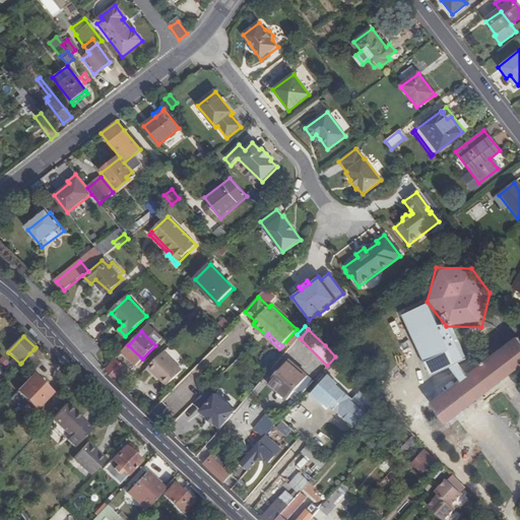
[(519,343),(516,339),(433,404),(447,423),(519,366),(519,343)]
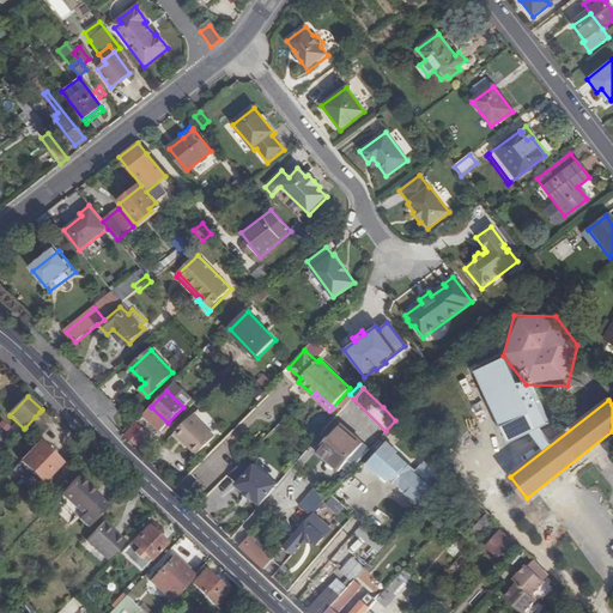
[(193,414),(175,432),(196,455),(214,437),(193,414)]
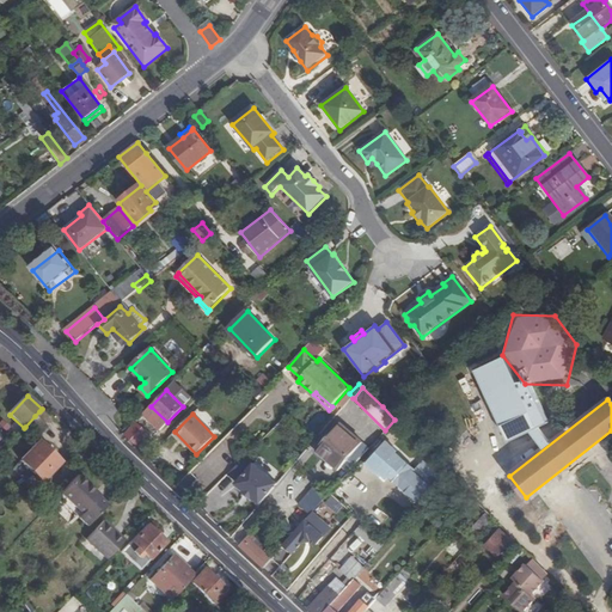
[(48,428),(35,416),(25,427),(38,439),(48,428)]
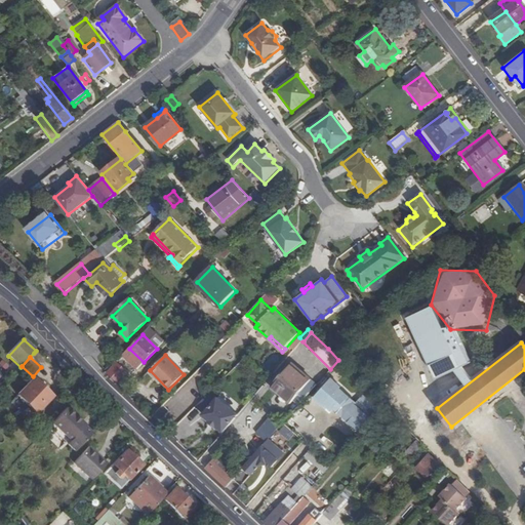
[(292,401),(297,406),(316,387),(291,365),(271,389),(289,405),(292,401)]
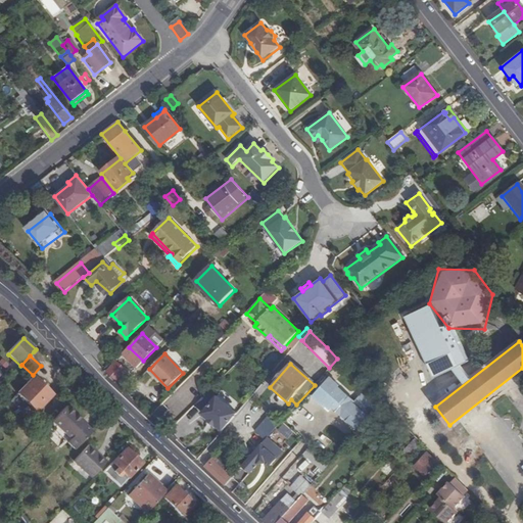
[(331,377),(314,395),(324,403),(325,402),(332,409),(334,407),(361,430),(378,410),(362,394),(355,401),(339,386),(340,385),(331,377)]
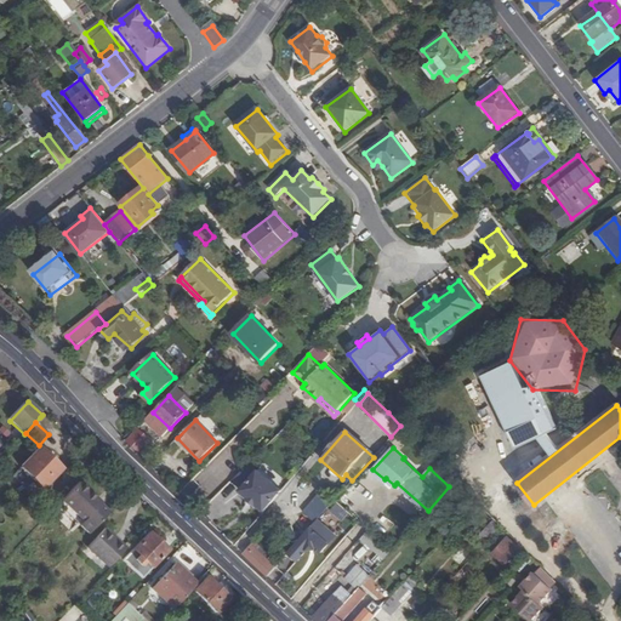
[(41,450),(22,469),(28,476),(27,478),(29,480),(30,478),(44,490),(62,471),(41,450)]
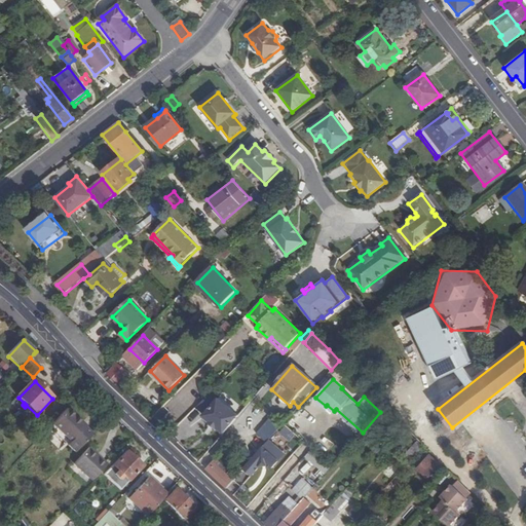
[(217,400),(202,417),(209,423),(208,424),(215,430),(216,429),(222,435),(237,417),(217,400)]
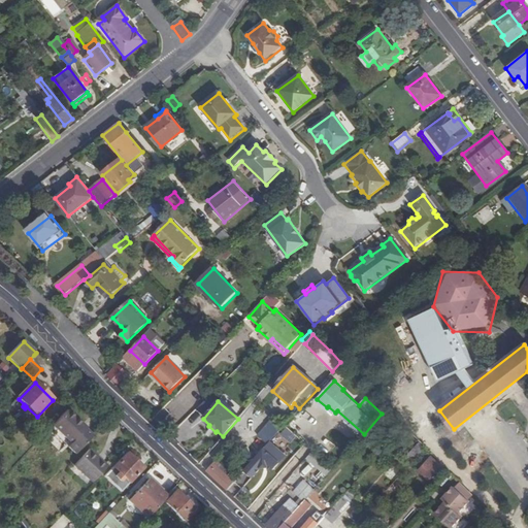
[(51,430),(79,453),(96,431),(66,409),(51,430)]
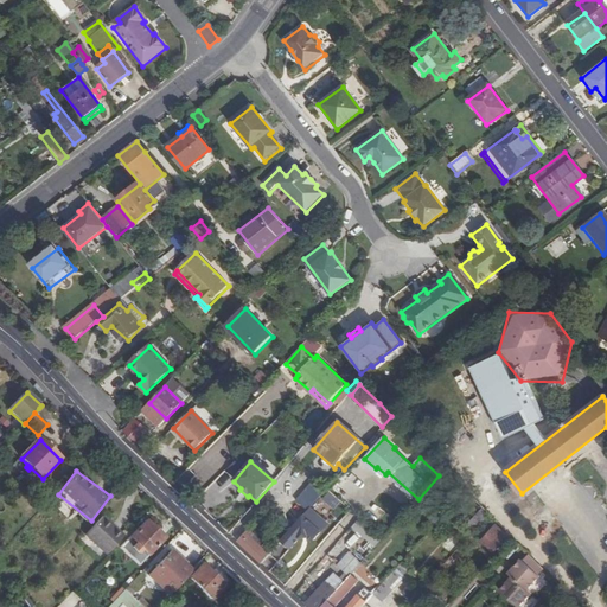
[(294,502),(306,512),(310,509),(323,494),(311,484),(294,502)]
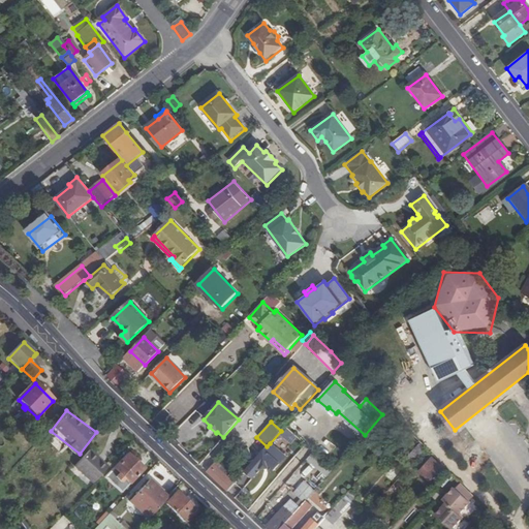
[(286,429),(282,435),(291,441),(296,435),(286,429)]
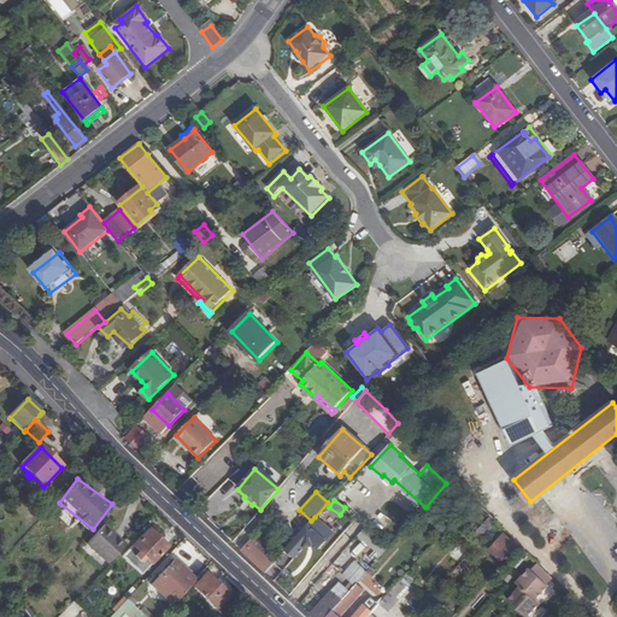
[(294,541),(286,550),(294,558),(307,544),(311,544),(318,550),(333,534),(315,517),(311,521),(309,524),(304,529),(294,541)]
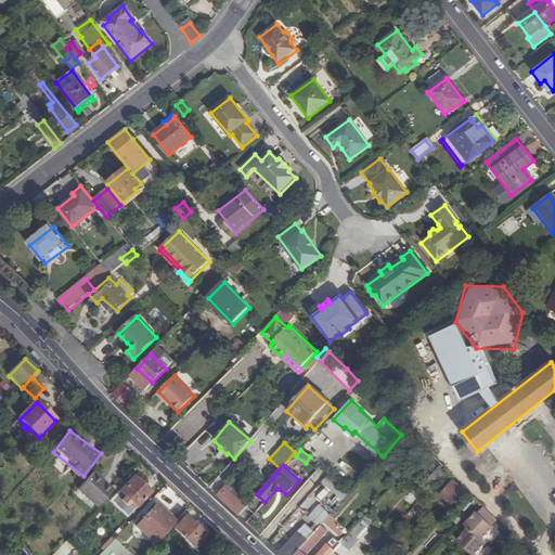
[(210,479),(206,485),(209,488),(222,473),(217,467),(208,476),(210,479)]
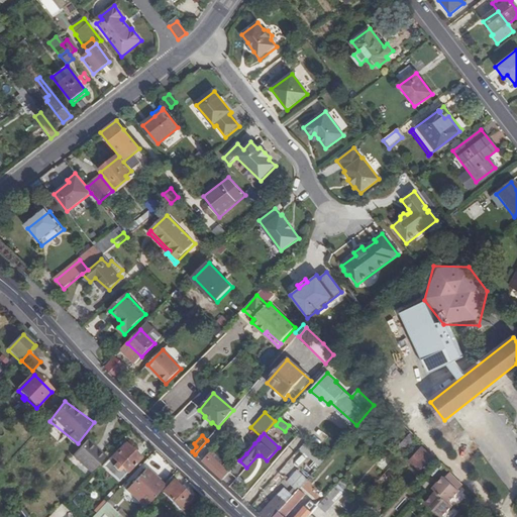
[(92,474),(106,457),(89,440),(74,456),(92,474)]
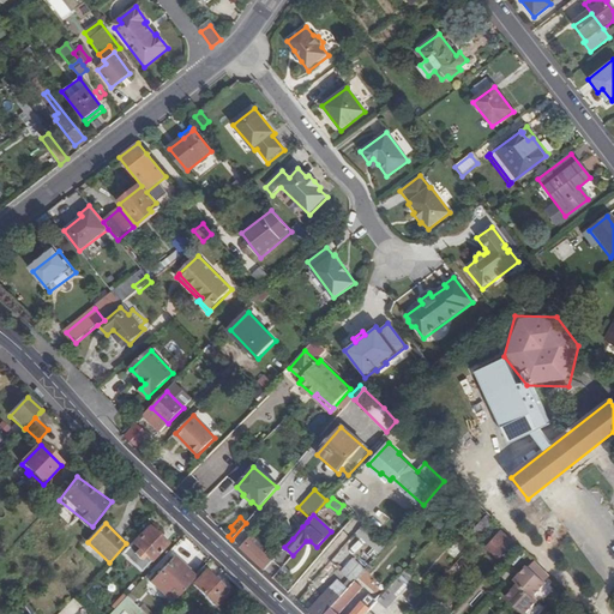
[(435,527),(429,533),(434,537),(440,531),(435,527)]
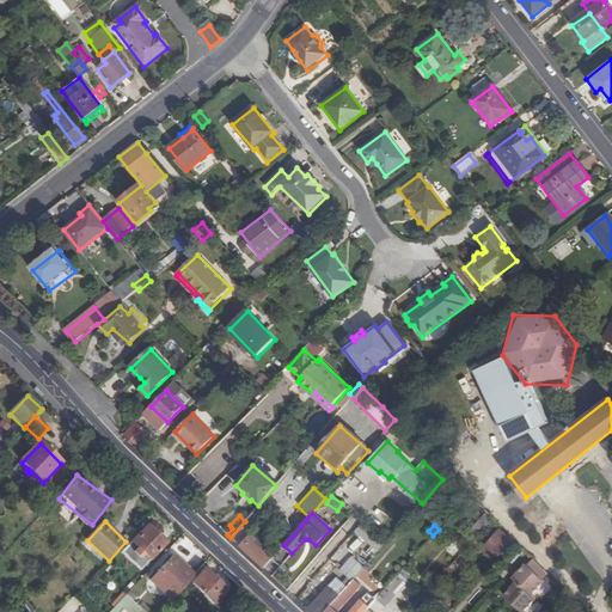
[(150,526),(133,543),(152,561),(167,544),(150,526)]
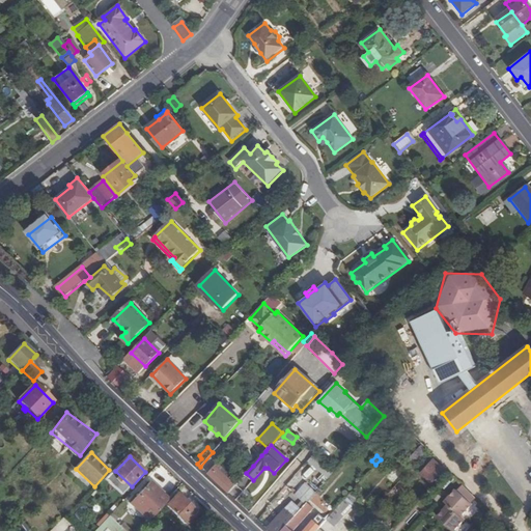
[(312,456),(309,464),(331,476),(334,470),(312,456)]
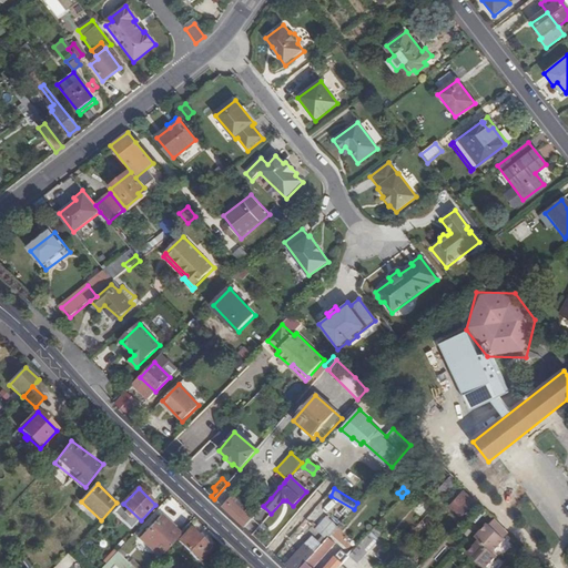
[(464,517),(470,509),(476,503),(465,492),(452,507),(464,517)]
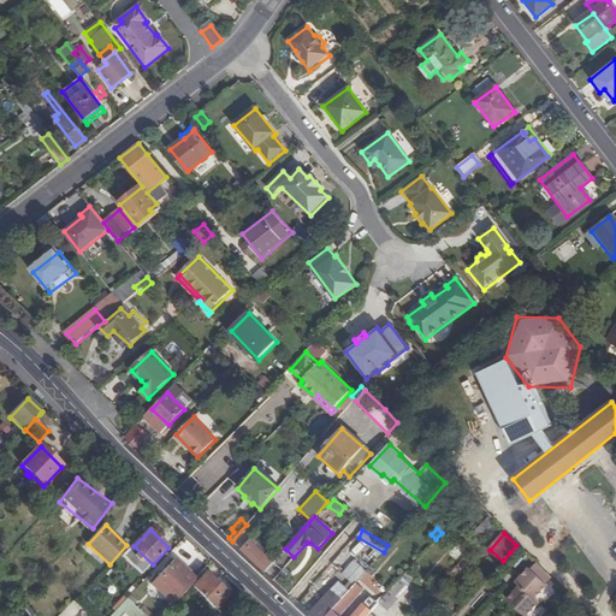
[(238,548),(265,572),(273,563),(270,560),(253,544),(248,539),(238,548)]
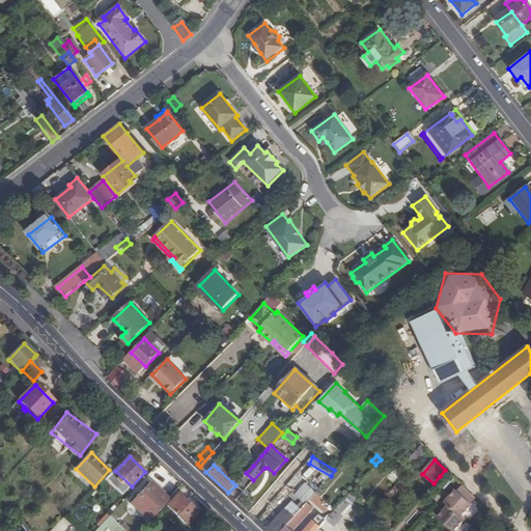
[(296,494),(306,503),(307,502),(316,492),(306,482),(296,494)]
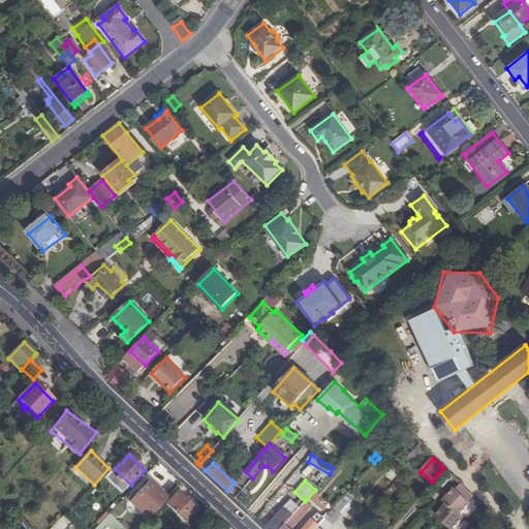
[(155,511),(167,498),(150,481),(130,502),(148,520),(155,511)]
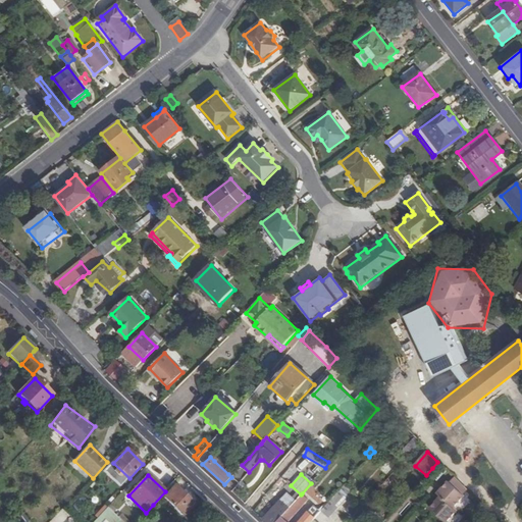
[(456,491),(462,484),(455,477),(450,482),(449,480),(447,482),(456,491)]
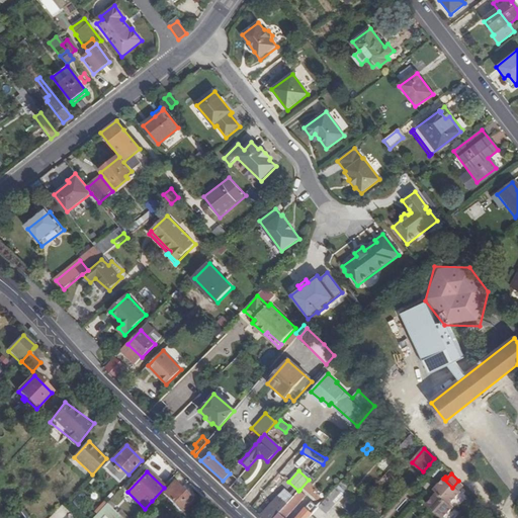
[(426,505),(436,513),(461,484),(458,481),(452,488),(443,479),(439,484),(442,487),(437,493),(440,496),(435,501),(432,499),(426,505)]
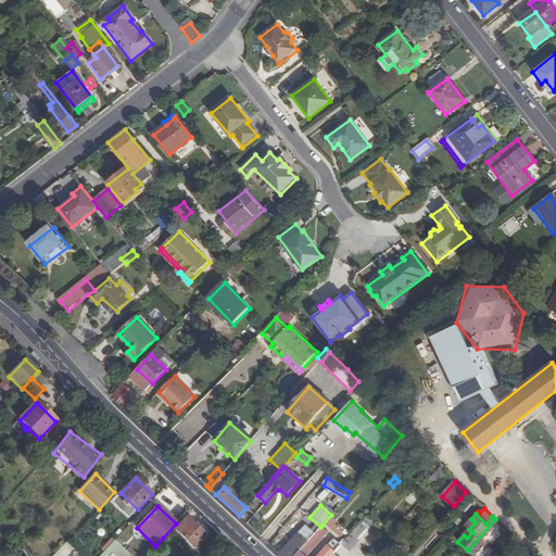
[(187,518),(175,531),(186,542),(182,546),(191,554),(207,538),(187,518)]
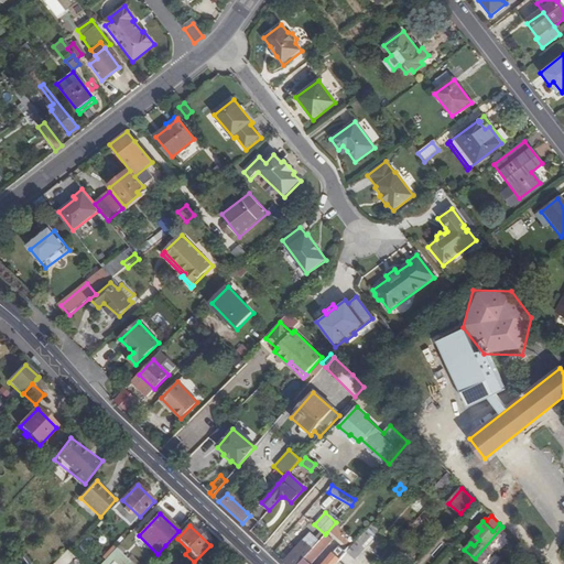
[(472,533),(476,537),(481,530),(478,527),(472,533)]
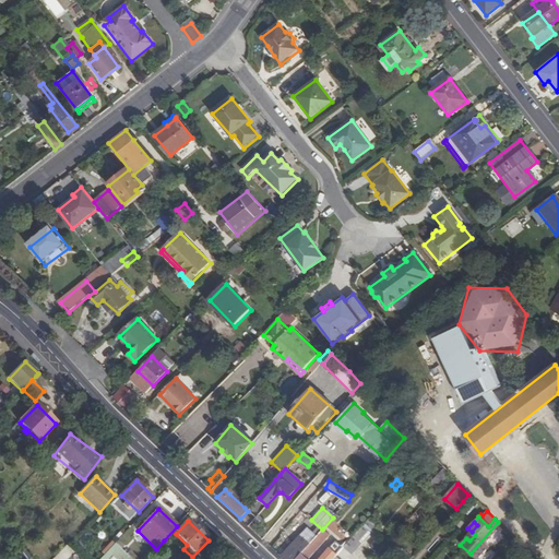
[(498,522),(471,554),(475,558),(477,558),(489,547),(486,544),(498,531),(496,530),(500,524),(498,522)]
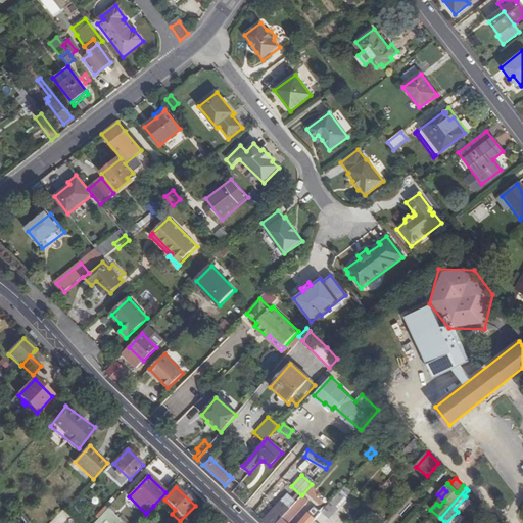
[(289,493),(264,521),(266,522),(276,522),(296,501),(289,493)]
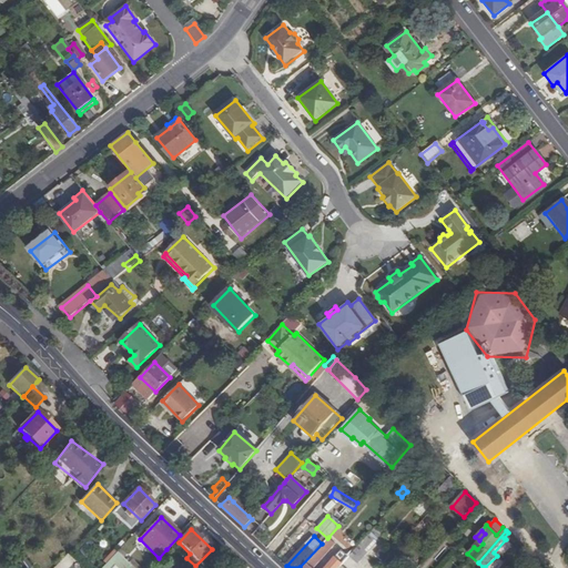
[(367,536),(352,554),(358,561),(375,544),(367,536)]
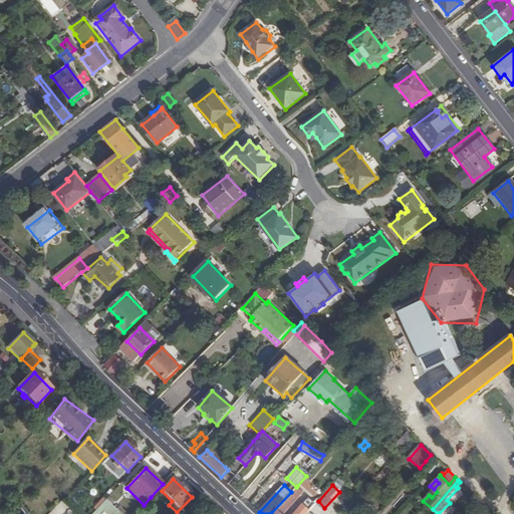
[(271,513),(306,513),(316,503),(309,497),(293,513),(284,513),(283,513),(303,491),(297,486),(296,487),(291,492),(271,513)]
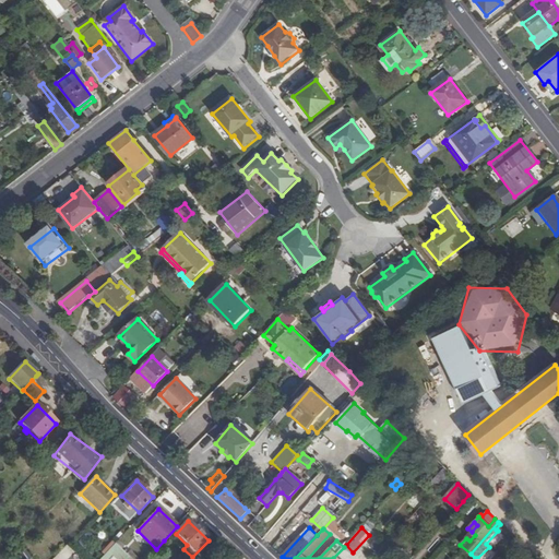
[(127,558),(129,557),(116,544),(100,558),(127,558)]
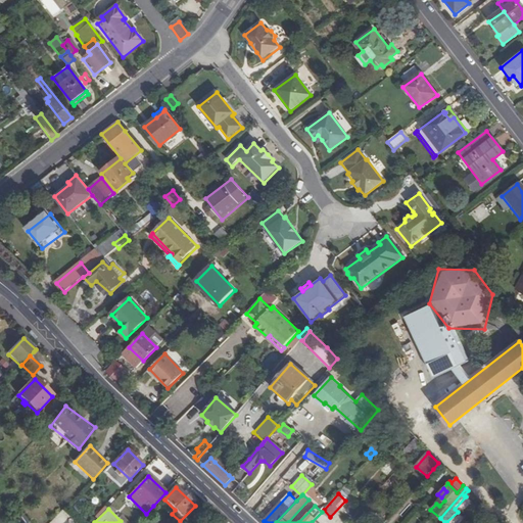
[(50,522),(63,522),(67,520),(61,513),(50,522)]
